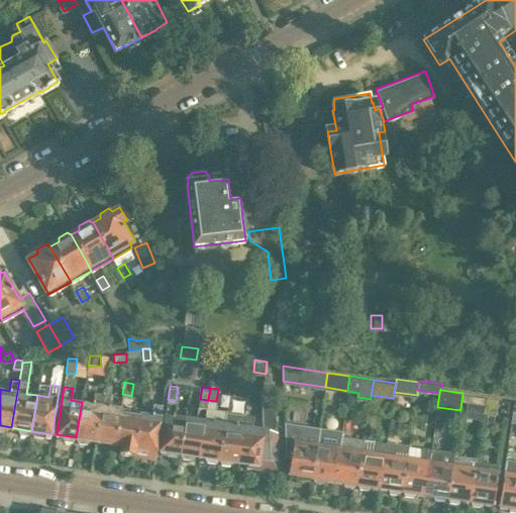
[(82,402),(76,437),(95,440),(98,427),(103,393),(94,391),(92,403),(82,402)]
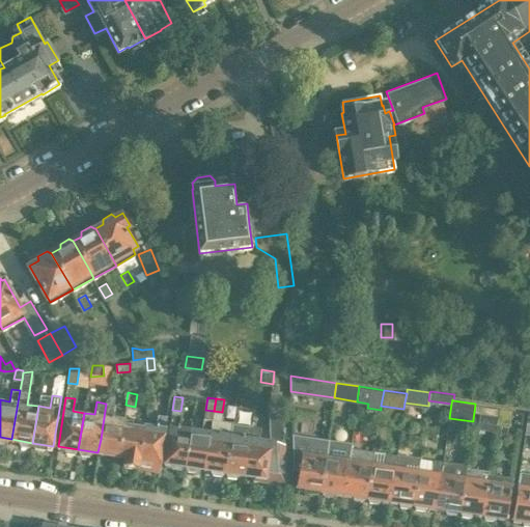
[(115,405),(106,404),(101,439),(98,452),(118,455),(123,423),(124,419),(113,417),(115,405)]
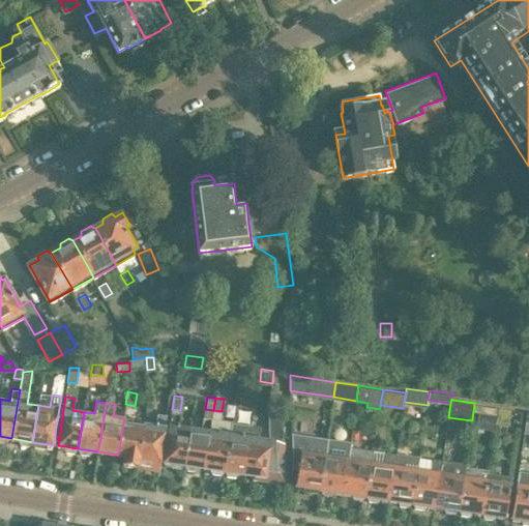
[(510,408),(498,407),(497,414),(496,422),(508,425),(510,408)]
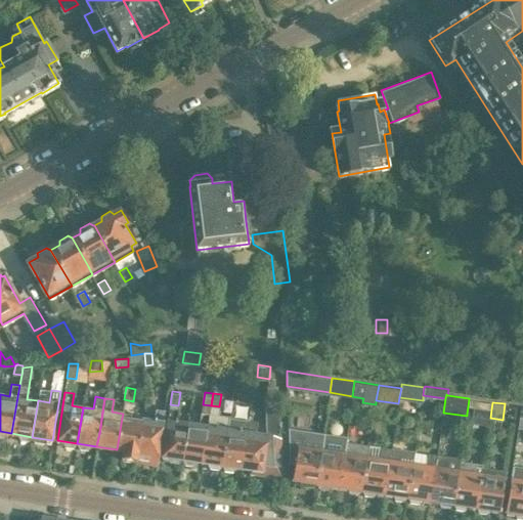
[(163,456),(183,459),(188,423),(176,421),(178,408),(177,408),(178,405),(170,404),(170,407),(163,456)]
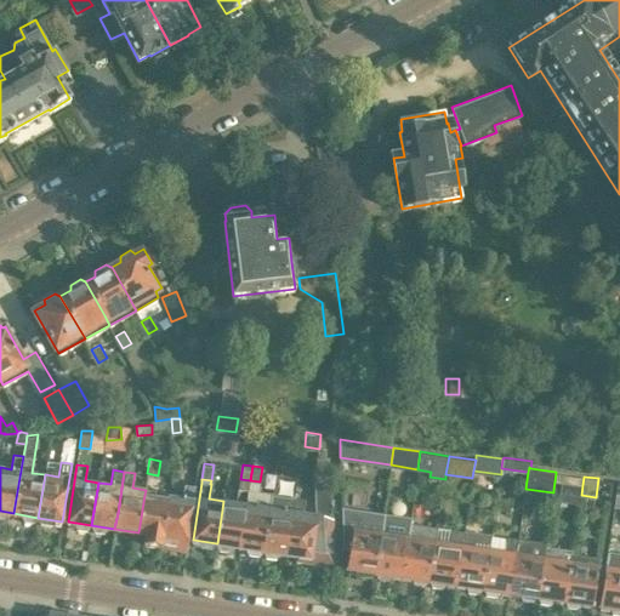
[(314,479),(316,514),(311,562),(335,564),(331,482),(314,479)]
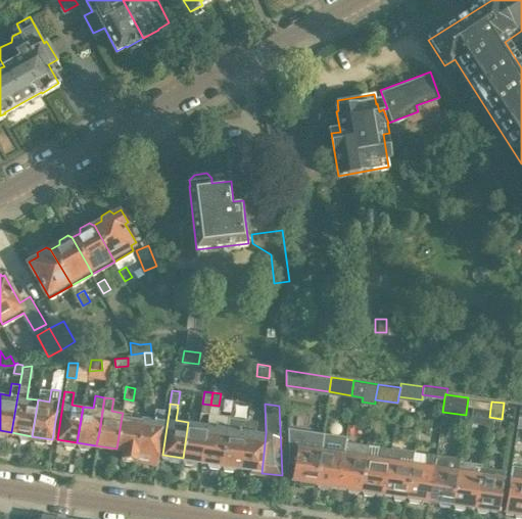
[(490,409),(473,406),(471,420),(488,423),(489,417),(490,409)]
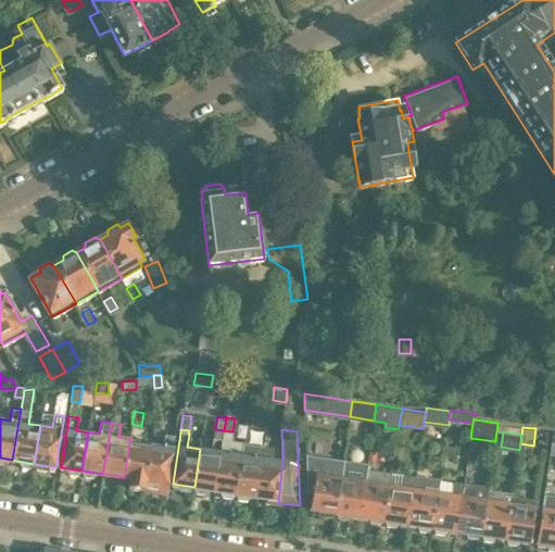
[(151,444),(151,447),(144,489),(156,491),(161,487),(167,487),(175,435),(165,434),(163,447),(151,444)]
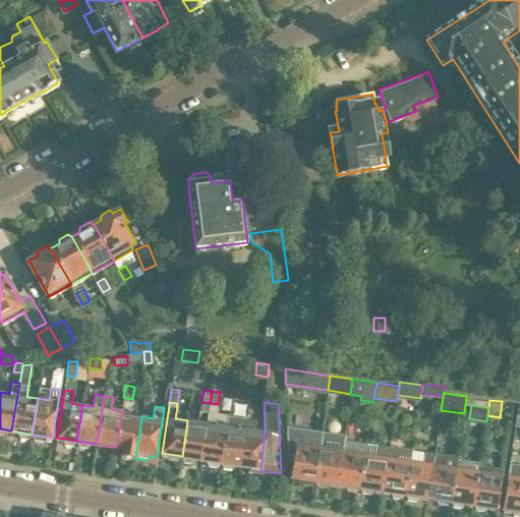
[(198,422),(187,420),(182,456),(201,459),(209,411),(199,410),(198,422)]
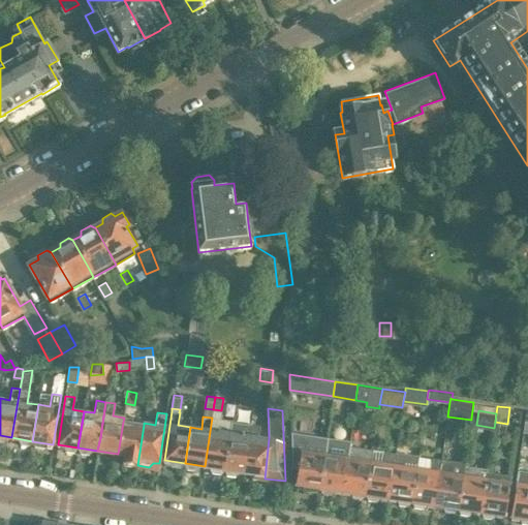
[(205,466),(224,469),(230,433),(229,433),(218,431),(220,419),(212,418),(205,466)]
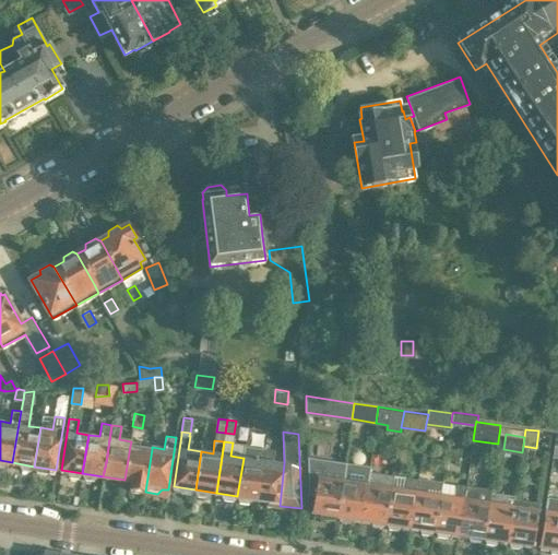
[(259,499),(266,448),(245,445),(242,458),(244,458),(237,496),(259,499)]
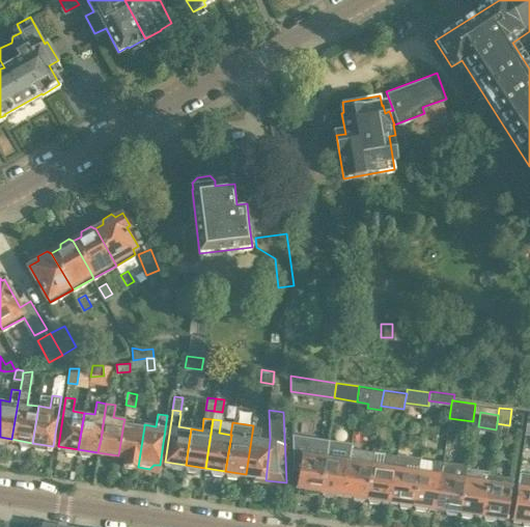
[(144,426),(123,423),(118,455),(124,456),(123,465),(138,467),(144,426)]
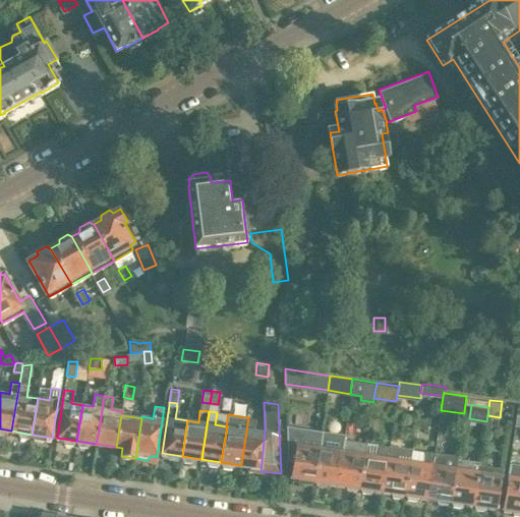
[(249,469),(261,471),(265,432),(254,431),(256,418),(248,417),(241,465),(248,466),(249,469)]
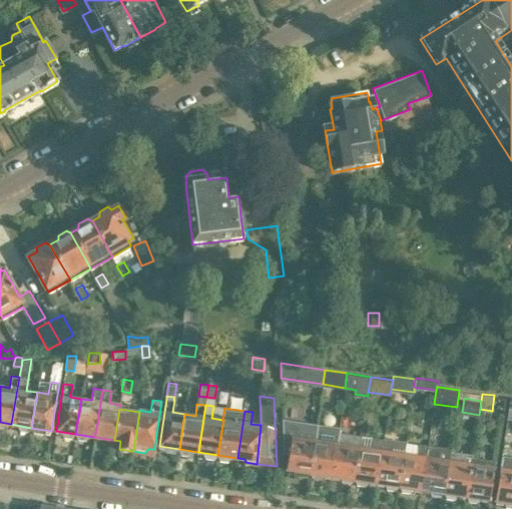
[(310,473),(311,473),(315,440),(317,431),(301,429),(300,435),(283,432),(284,451),(289,451),(287,469),(295,471),(298,475),(306,476),(310,473)]
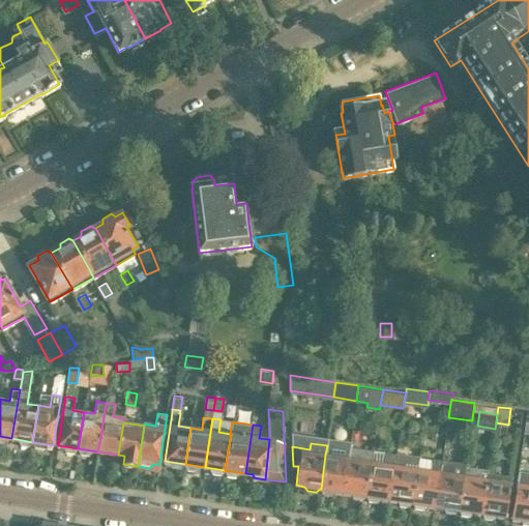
[(365,496),(372,462),(373,449),(349,446),(347,459),(343,492),(351,493),(354,497),(362,499),(365,496)]
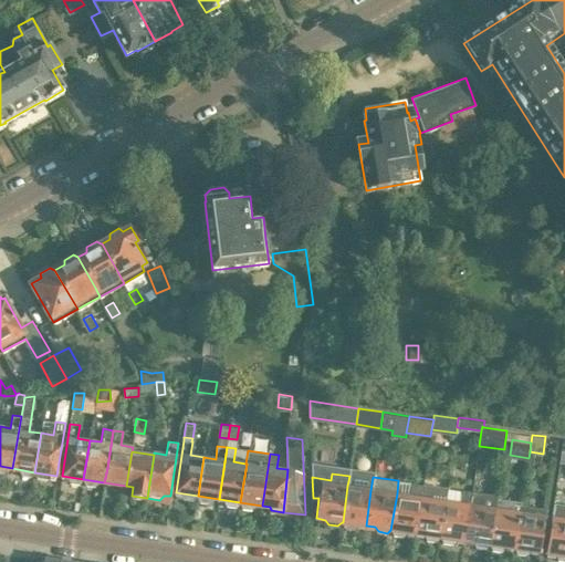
[(398,480),(397,493),(390,530),(393,530),(395,534),(404,536),(407,532),(416,533),(424,484),(398,480)]
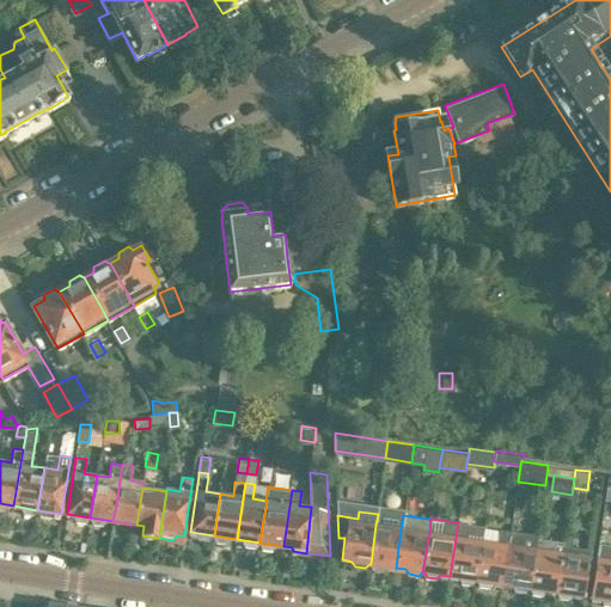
[(476,580),(482,541),(466,539),(468,525),(458,522),(450,576),(460,577),(464,583),(471,583),(476,580)]
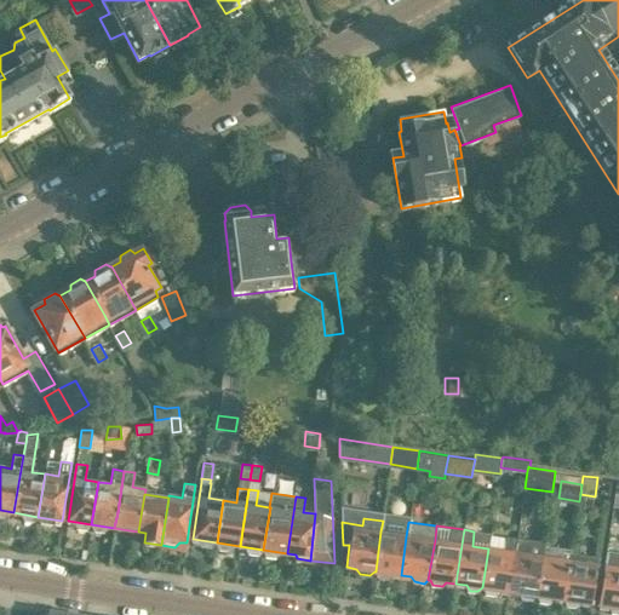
[(406,536),(380,532),(376,572),(378,576),(388,578),(391,574),(401,575),(406,536)]
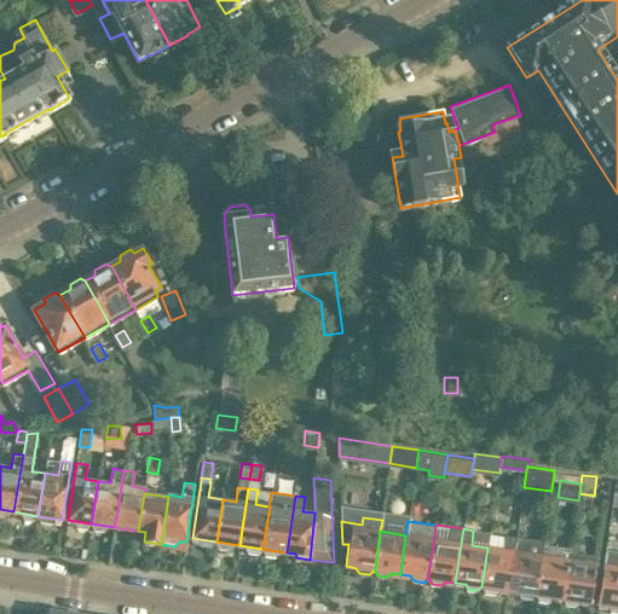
[(490,533),(487,548),(481,586),(484,588),(487,592),(495,594),(498,590),(509,591),(515,551),(514,551),(517,537),(490,533)]
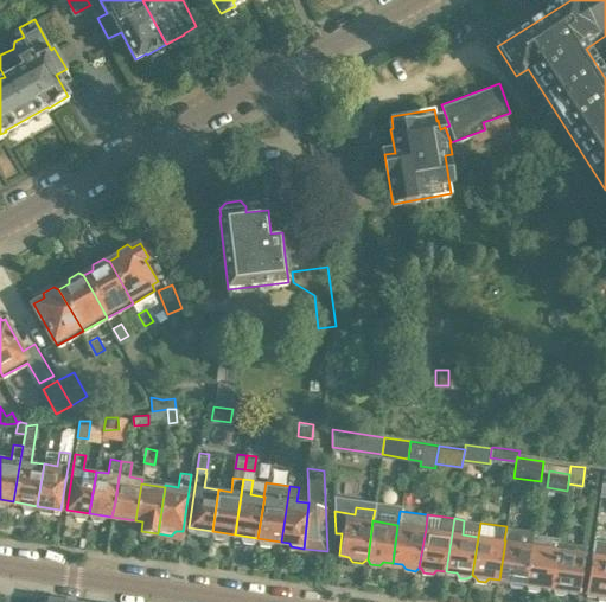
[(521,587),(525,583),(531,544),(533,531),(506,526),(504,540),(505,540),(499,580),(510,581),(514,586),(521,587)]
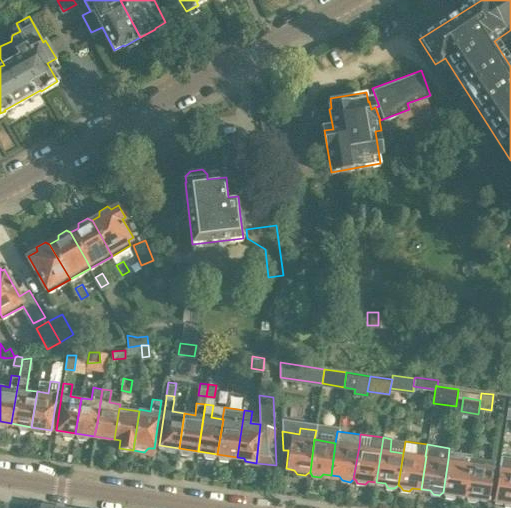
[(449,448),(448,459),(443,492),(445,492),(448,496),(454,497),(458,494),(465,495),(470,463),(471,457),(472,453),(450,450),(451,448),(449,448)]
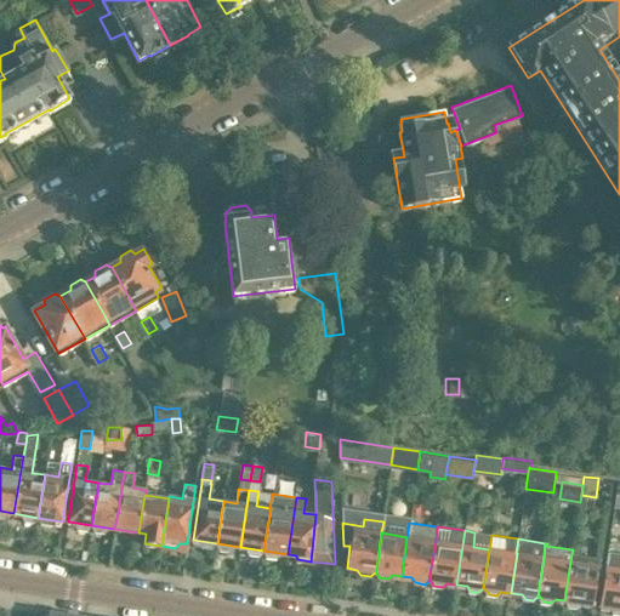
[(599,605),(619,609),(619,552),(608,549),(599,605)]
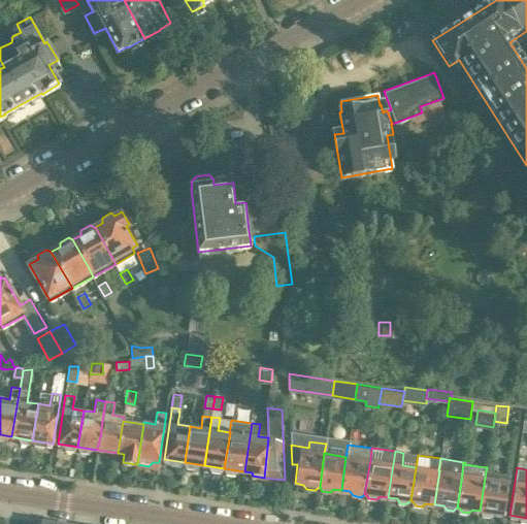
[(509,475),(486,471),(485,478),(480,511),(482,512),(484,516),(490,517),(494,513),(503,515),(509,475)]
